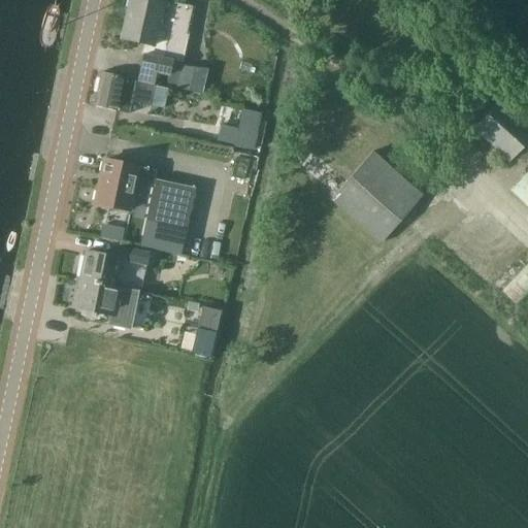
[(155,48),(166,4),(149,0),(131,0),(121,40),(155,48)]
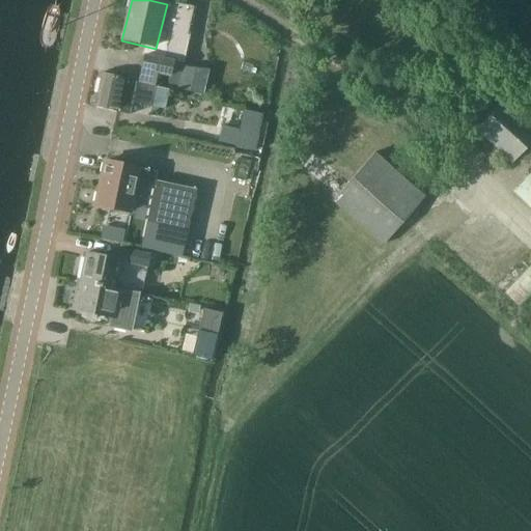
[(141,71),(169,77),(167,88),(178,91),(182,75),(171,72),(174,60),(144,53),(141,71)]
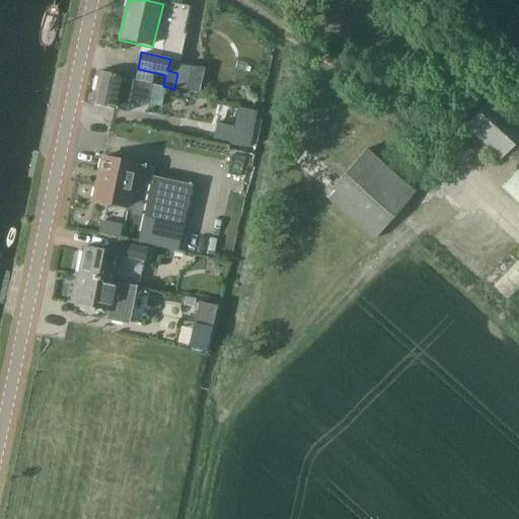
[(128,80),(101,74),(101,75),(100,75),(93,106),(127,114),(130,101),(149,105),(153,86),(127,81),(128,80)]
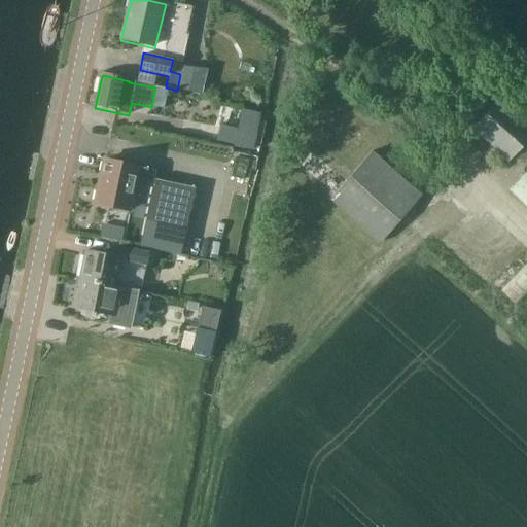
[(519,161),(524,155),(526,159),(526,168),(506,192),(526,210),(526,141),(524,139),(526,136),(526,130),(496,102),(471,129),(505,161),(512,153),(519,161)]
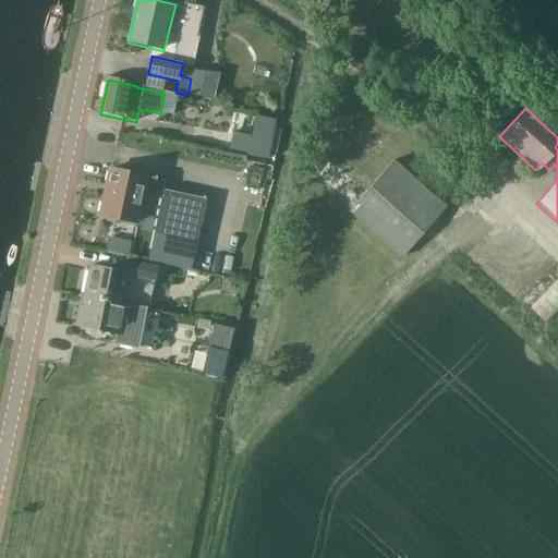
[(231,132),(228,148),(247,153),(247,155),(267,159),(276,119),(256,114),(252,135),(231,132)]
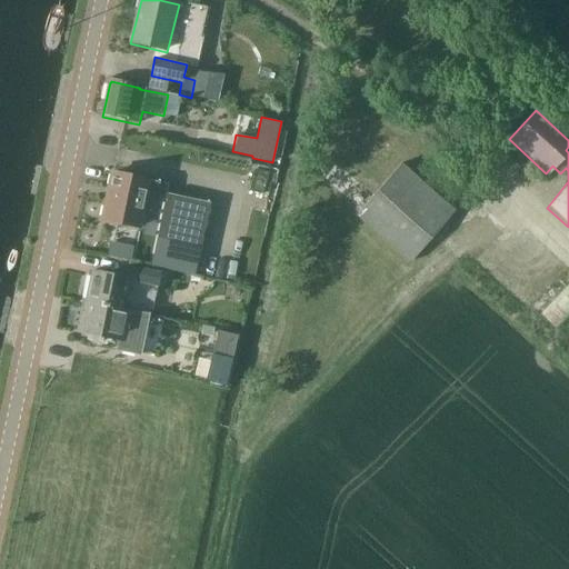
[(402,163),(357,213),(411,262),(457,210),(402,163)]
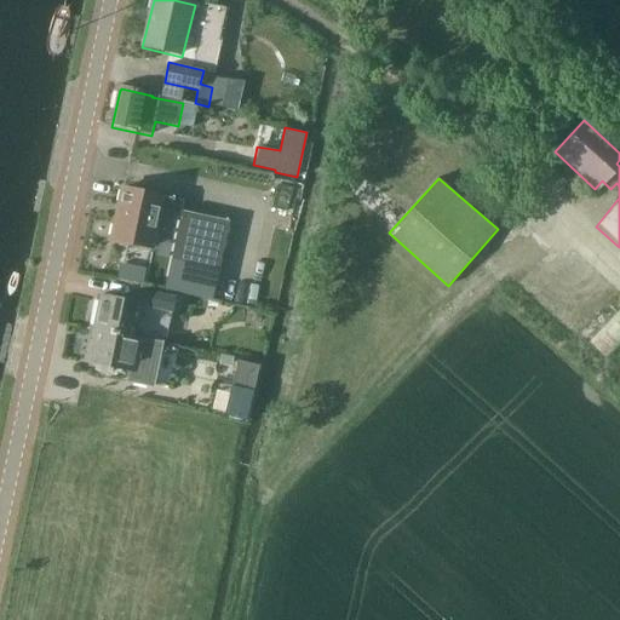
[(183,200),(173,199),(122,188),(113,240),(153,248),(145,286),(211,299),(228,220),(182,211),(183,200)]
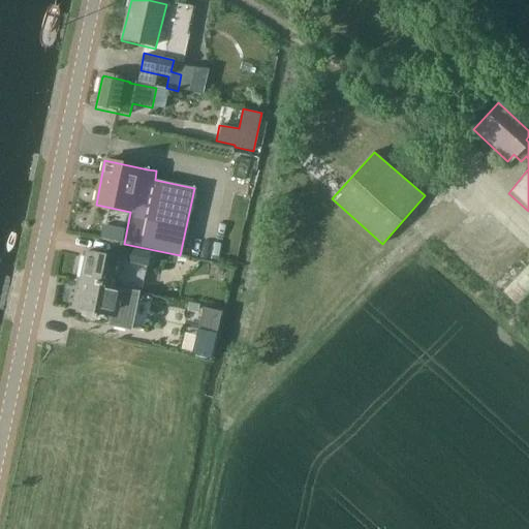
[(124,229),(102,225),(100,239),(121,243),(124,229)]
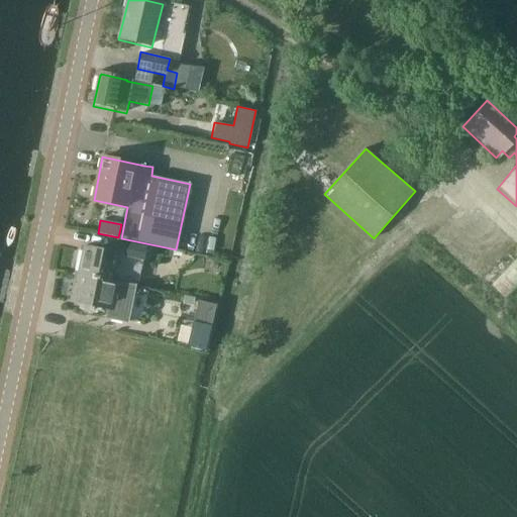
[(145,248),(126,243),(123,255),(142,261),(145,248)]
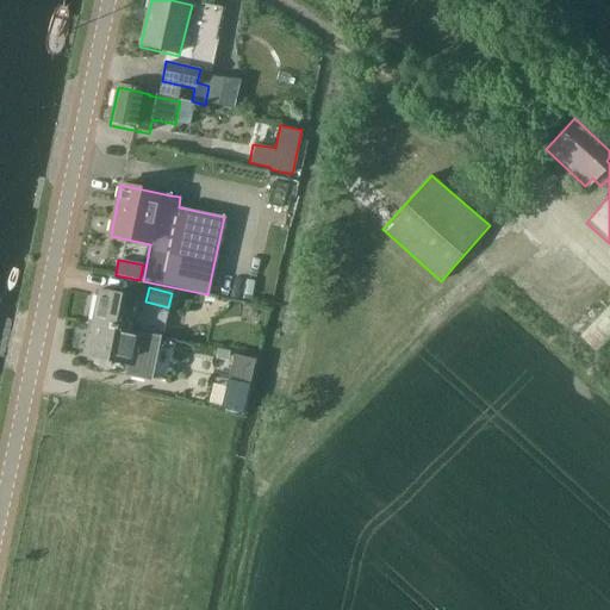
[(138,298),(100,290),(92,325),(144,336),(145,330),(131,328),(138,298)]
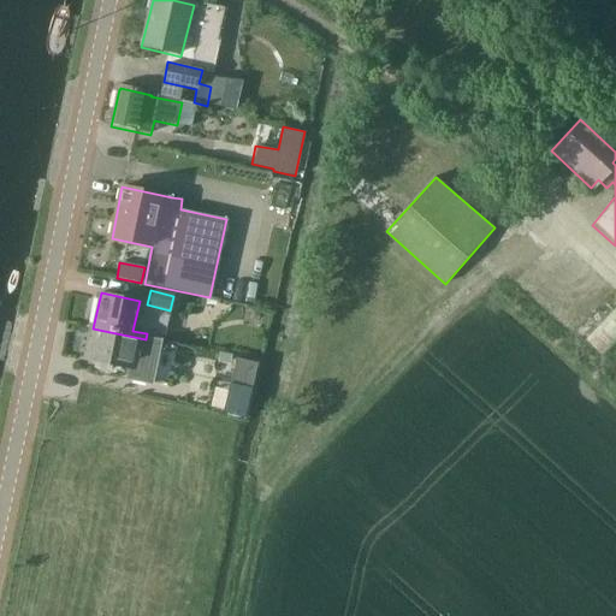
[(603,359),(615,343),(615,308),(585,342),(603,359)]
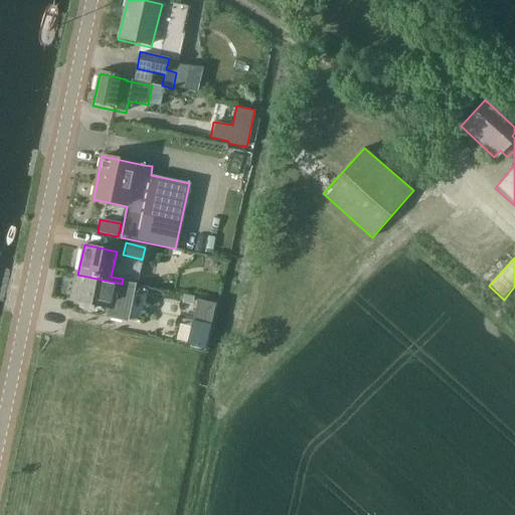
[(77,275),(77,278),(82,279),(77,301),(80,302),(79,306),(82,308),(86,309),(89,309),(92,309),(93,304),(108,308),(106,316),(127,320),(134,286),(122,284),(77,275)]
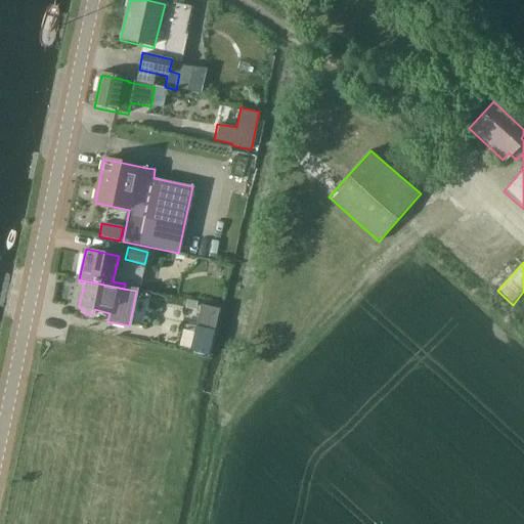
[(208,357),(218,310),(201,306),(189,353),(208,357)]
